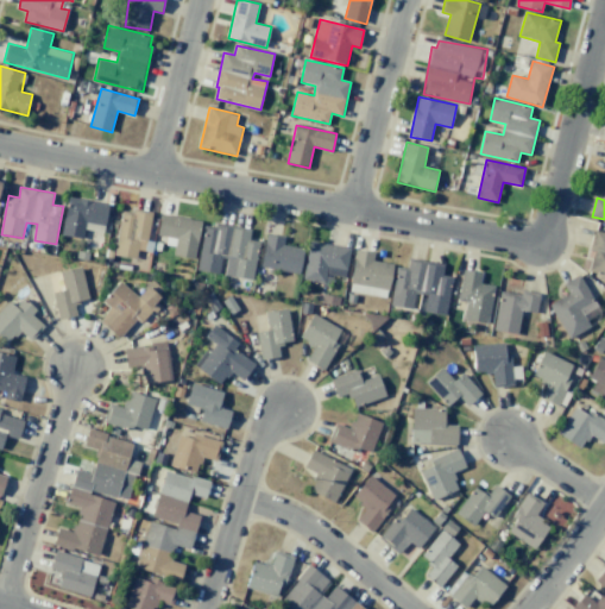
[(144,259),(151,213),(123,209),(115,255),(144,259)]
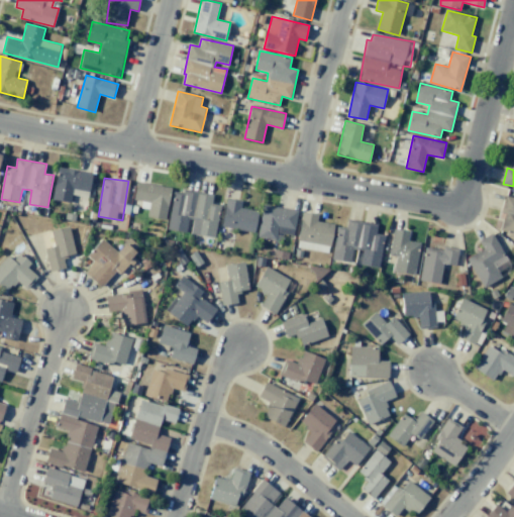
[(173,187),(137,182),(134,200),(150,203),(148,217),(167,220),(173,187)]
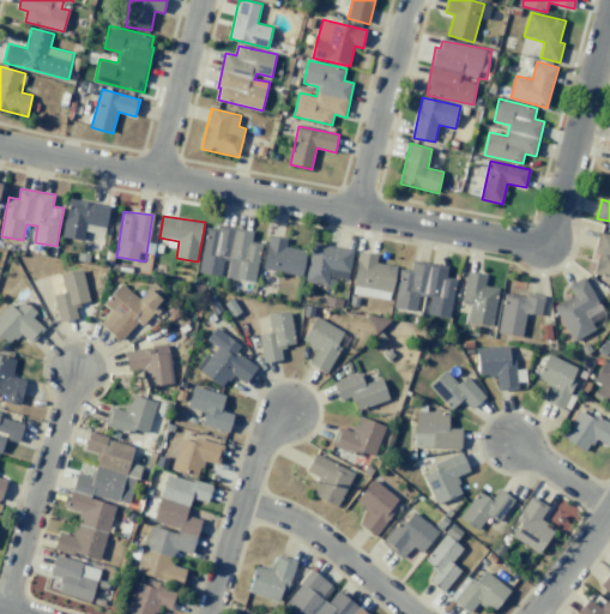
[(257,282),(263,244),(253,242),(254,230),(218,226),(218,229),(207,228),(200,272),(225,276),(224,277),(257,282)]
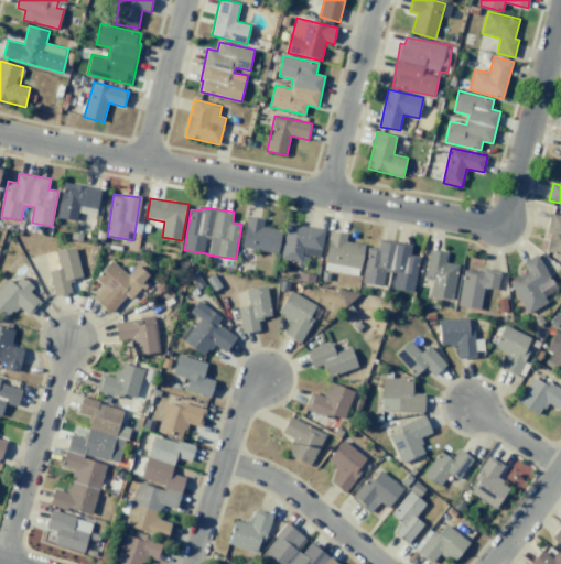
[(560,215),(552,214),(548,231),(551,232),(548,247),(543,245),(542,250),(560,253),(560,215)]
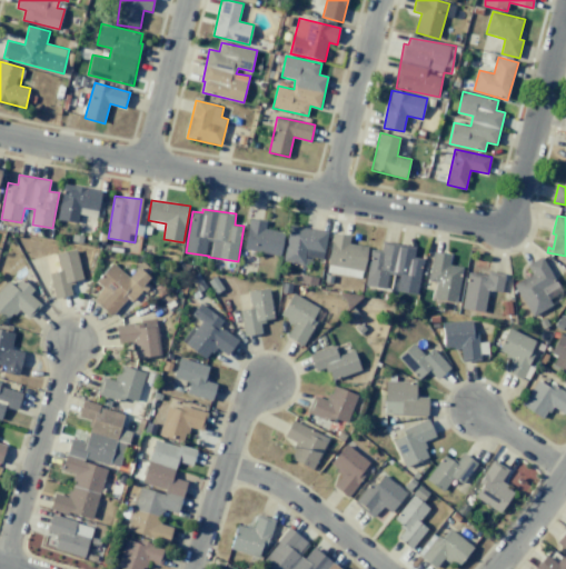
[(285,231),(266,229),(267,221),(249,220),(246,251),(283,255),(285,231)]
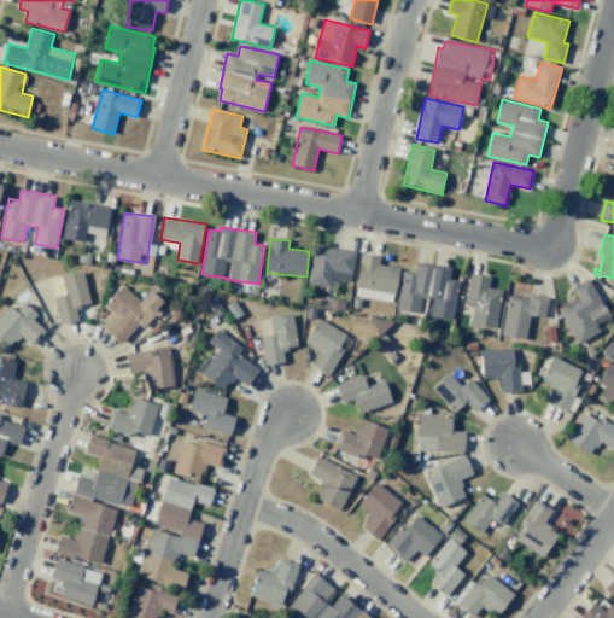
[(331,287),(333,279),(351,281),(357,251),(316,245),(309,284),(331,287)]
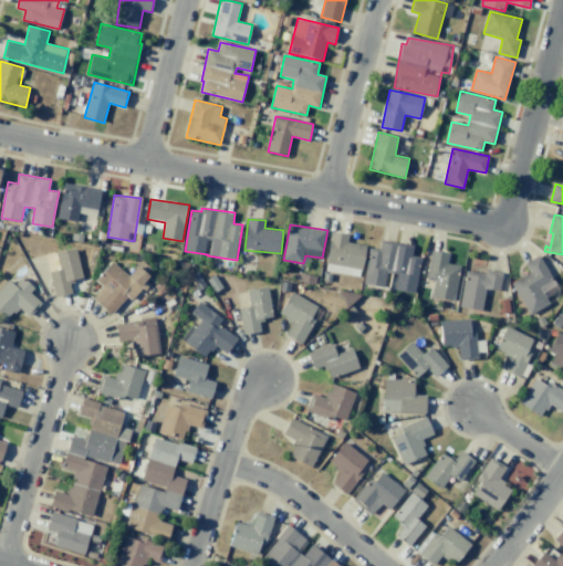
[(367,245),(348,242),(350,234),(332,231),(325,270),(362,276),(367,245)]
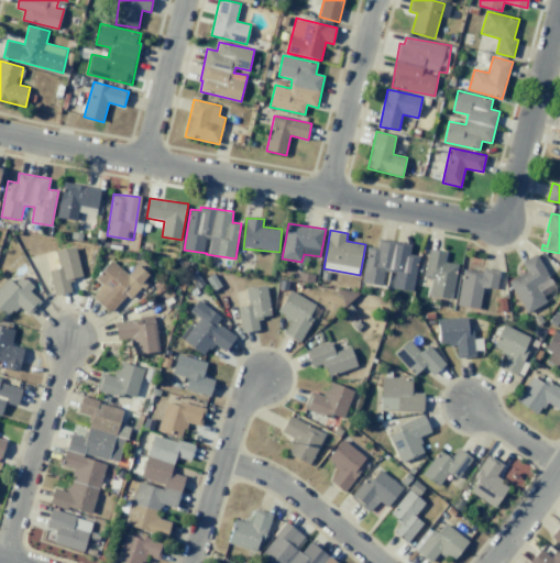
[(363,283),(384,286),(386,272),(395,274),(393,288),(415,291),(420,255),(410,254),(413,244),(380,240),(379,247),(369,246),(363,283)]
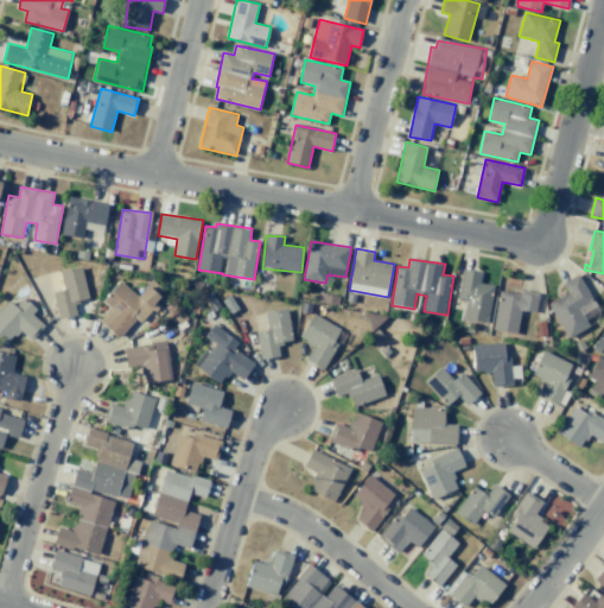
[(59,318),(78,315),(76,303),(90,299),(83,266),(62,271),(65,290),(55,291),(59,318)]
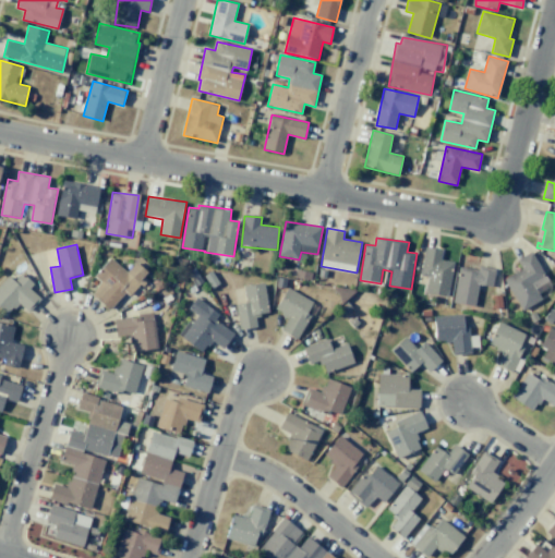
[(421,276),(429,277),(425,293),(449,298),(456,263),(442,259),(443,250),(426,246),(421,276)]
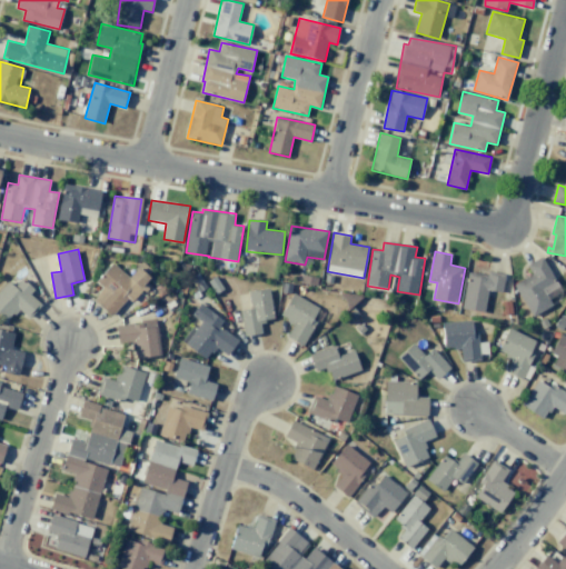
[(554,307),(548,295),(560,289),(545,257),(528,265),(533,275),(516,282),(532,317),(554,307)]
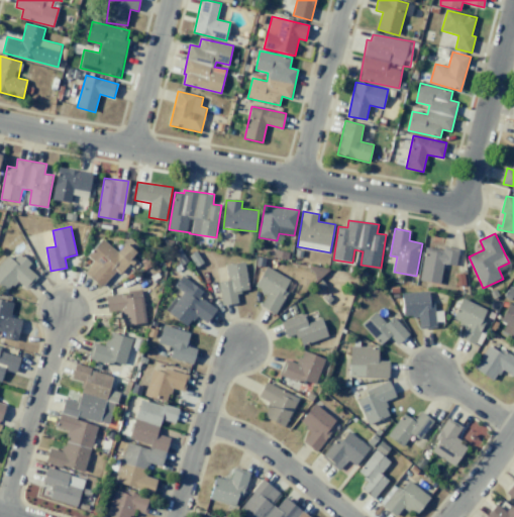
[(102,288),(117,271),(122,275),(139,256),(125,243),(118,251),(103,238),(88,255),(95,262),(86,273),(102,288)]
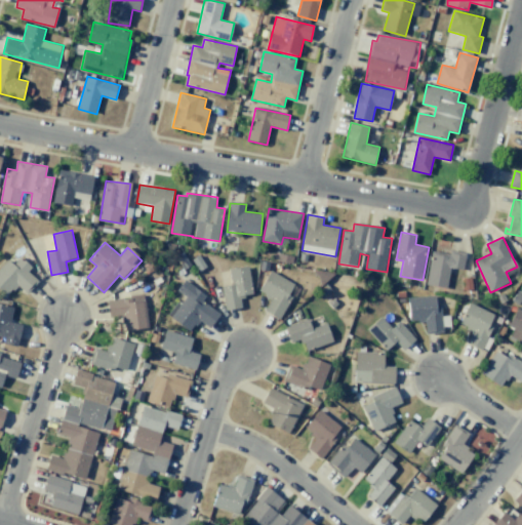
[(448,288),(451,268),(465,270),(467,252),(451,250),(451,254),(432,251),(427,285),(448,288)]
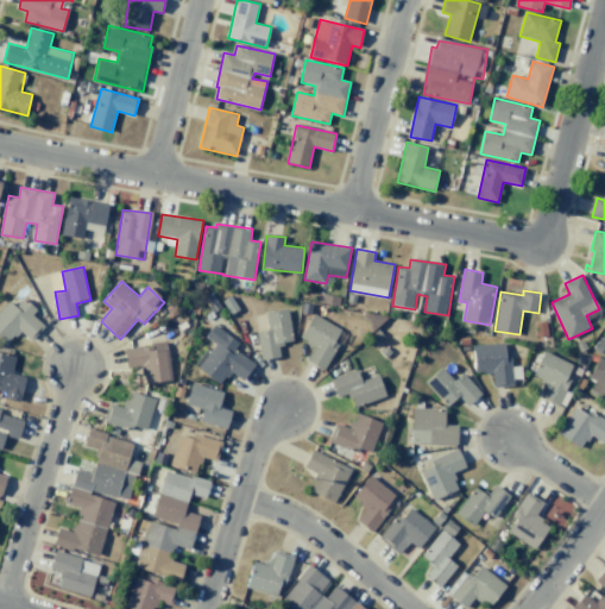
[(46,326),(33,315),(38,311),(25,299),(17,307),(11,301),(0,312),(0,334),(10,344),(21,331),(33,341),(46,326)]
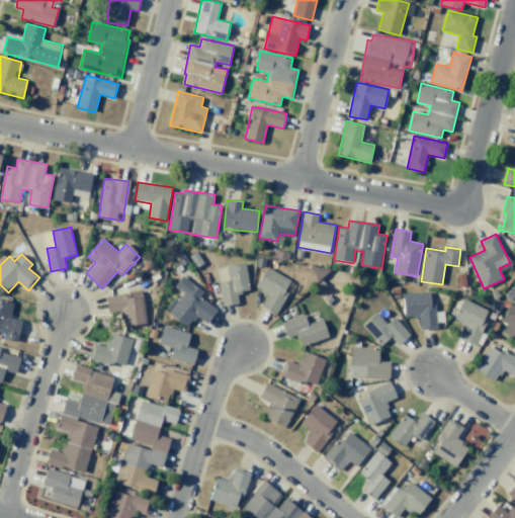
[(223,306),(239,304),(238,292),(250,291),(247,262),(228,265),(229,281),(220,282),(223,306)]
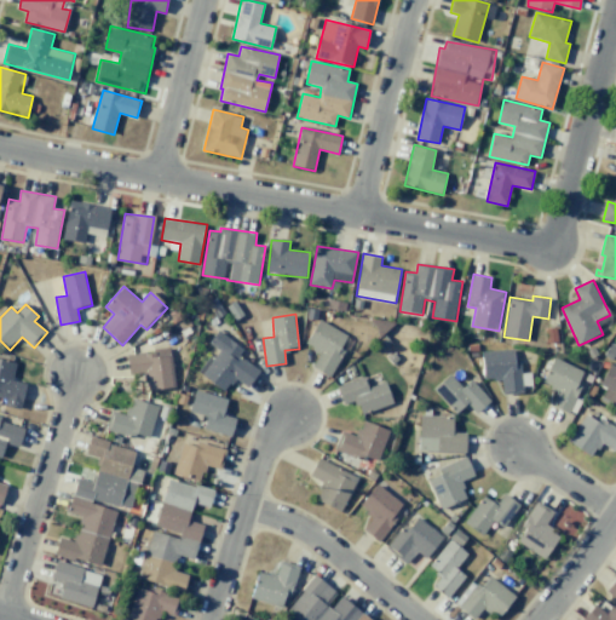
[(349,336),(321,319),(306,344),(321,352),(312,366),(330,377),(346,350),(341,348),(349,336)]
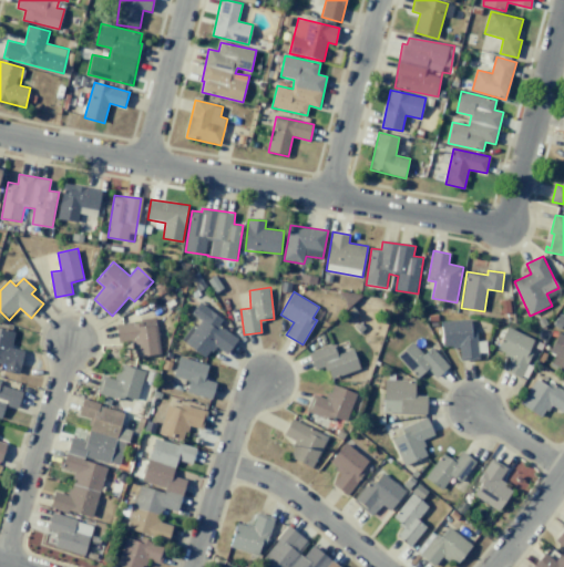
[(238,338),(219,326),(224,319),(200,302),(193,315),(200,319),(184,342),(207,358),(215,346),(228,354),(238,338)]
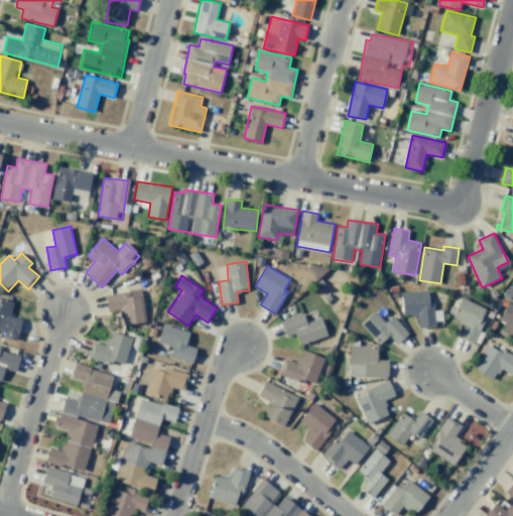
[(146,323),(143,290),(107,294),(108,311),(123,310),(124,325),(146,323)]
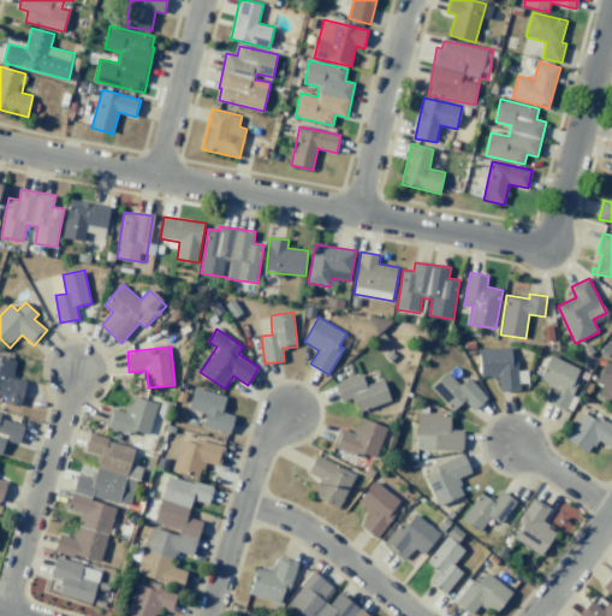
[(480,349),(481,377),(499,377),(500,389),(529,388),(528,371),(518,371),(518,361),(512,361),(512,347),(480,349)]
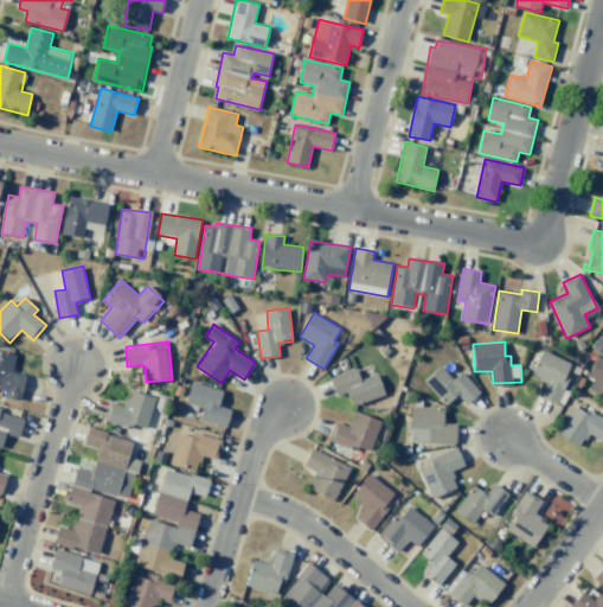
[(21,401),(27,375),(14,372),(18,355),(0,351),(0,389),(6,391),(5,397),(21,401)]
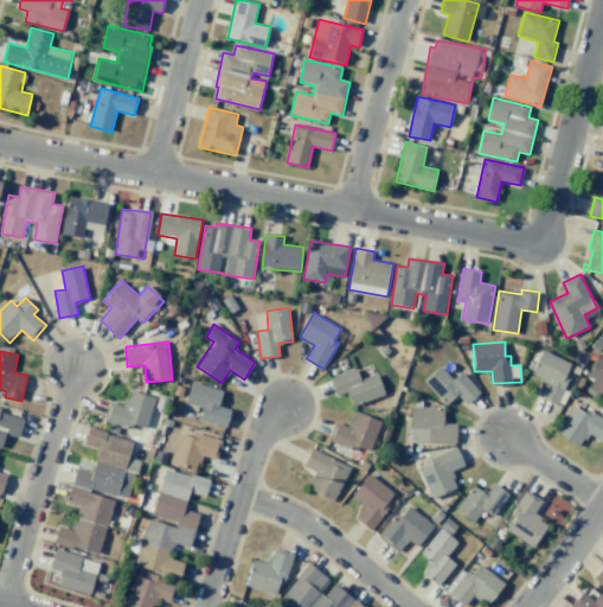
[(602,360),(597,358),(589,377),(595,379),(589,393),(602,398),(602,360)]
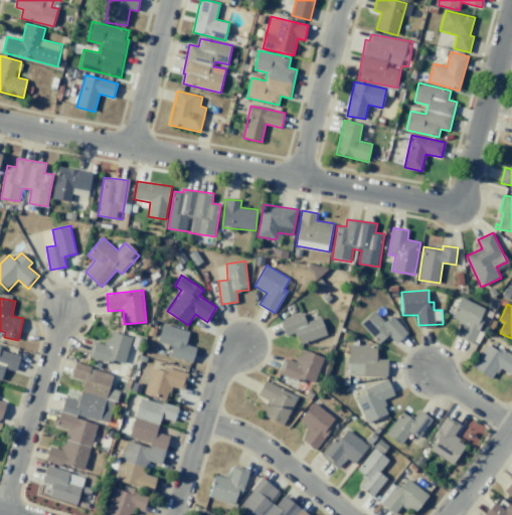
[(396,343),(408,334),(394,315),(384,322),(376,311),(361,322),(378,344),(390,335),(396,343)]
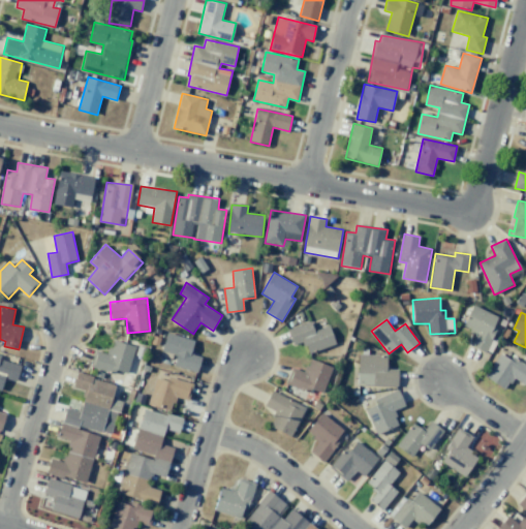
[(315,331),(311,321),(288,330),(295,345),(305,342),(310,353),(337,343),(330,325),(315,331)]
